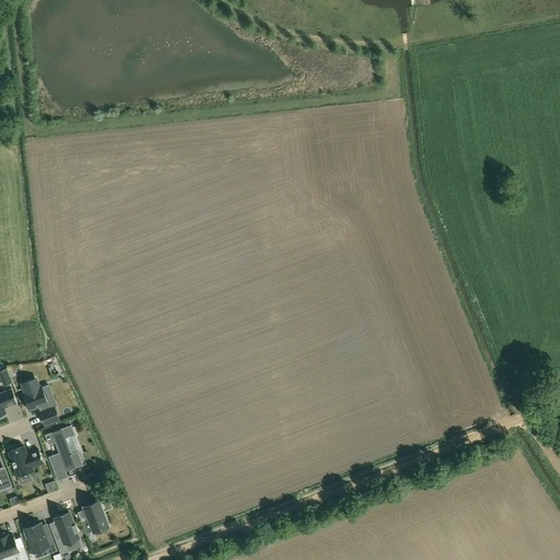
[(41,387),(39,388),(35,378),(22,383),(25,393),(23,394),(30,409),(38,406),(41,412),(45,424),(58,419),(54,407),(49,409),(46,403),(47,403),(41,387)]
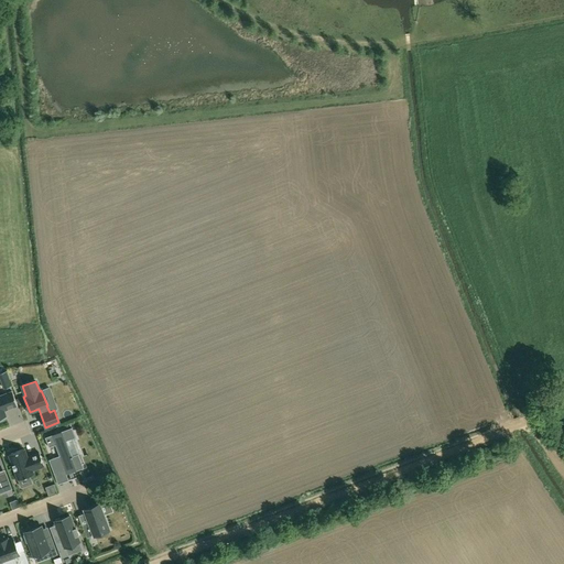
[(7,416),(4,411),(18,405),(12,391),(0,396),(0,421),(4,420),(4,418),(7,416)]
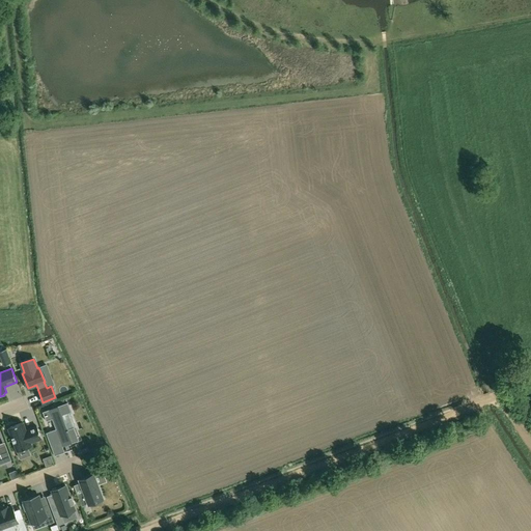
[(46,432),(51,446),(61,443),(62,447),(79,441),(74,427),(67,429),(62,415),(71,412),(67,402),(43,412),(46,421),(52,419),(56,429),(46,432)]
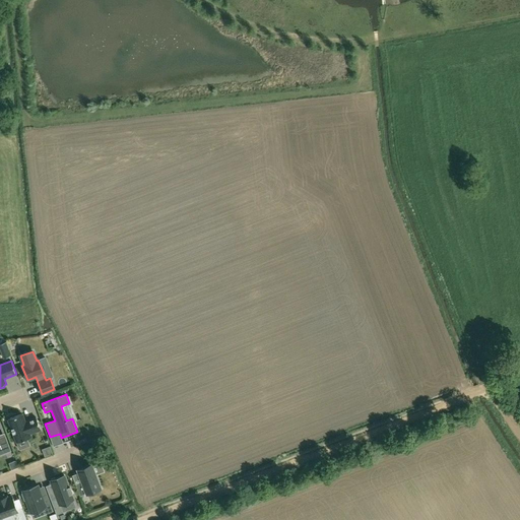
[(22,414),(8,419),(16,442),(30,437),(29,434),(41,430),(36,417),(25,421),(22,414)]
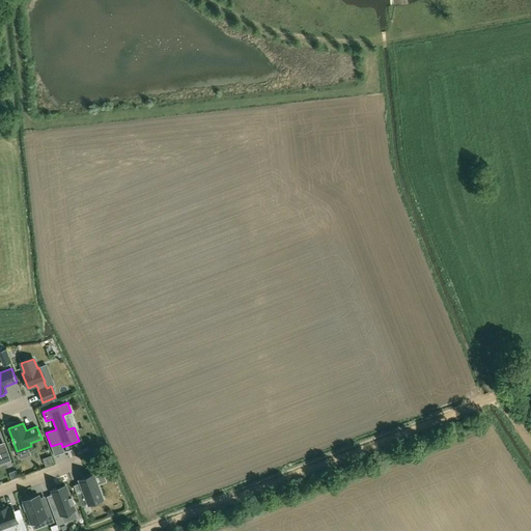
[(0,447),(0,464),(10,460),(5,446),(0,447)]
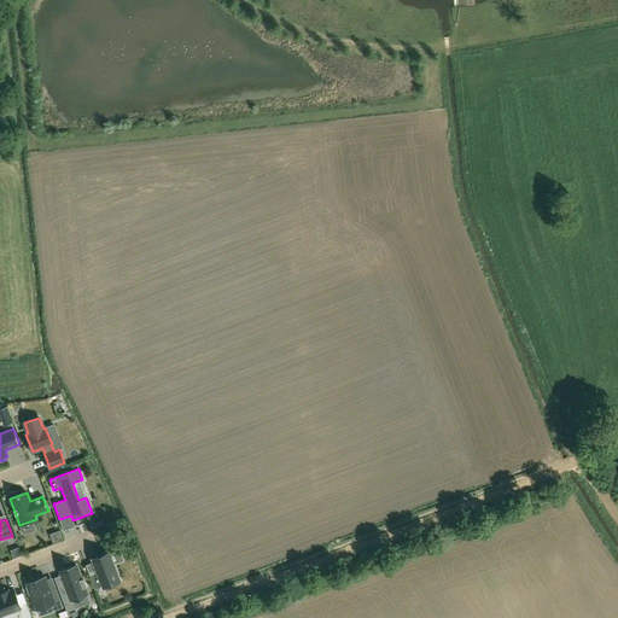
[(62,538),(59,531),(50,535),(53,542),(62,538)]
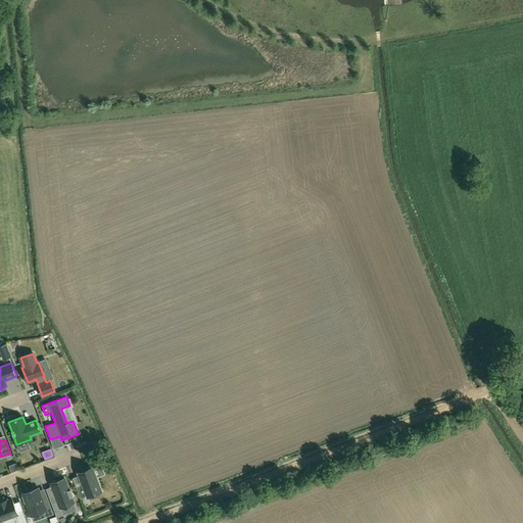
[(15,464),(9,466),(11,472),(17,470),(15,464)]
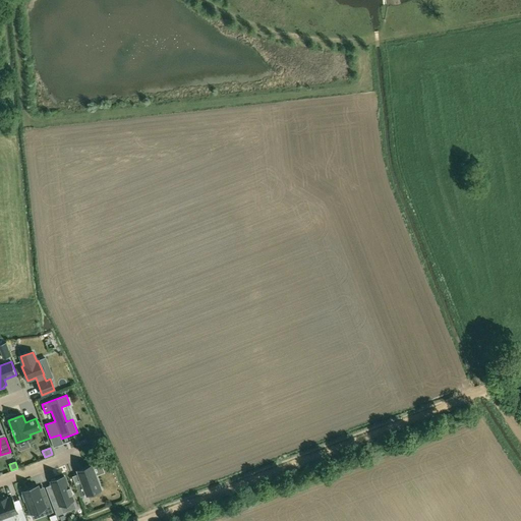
[(75,484),(80,497),(101,489),(92,466),(77,471),(81,482),(75,484)]
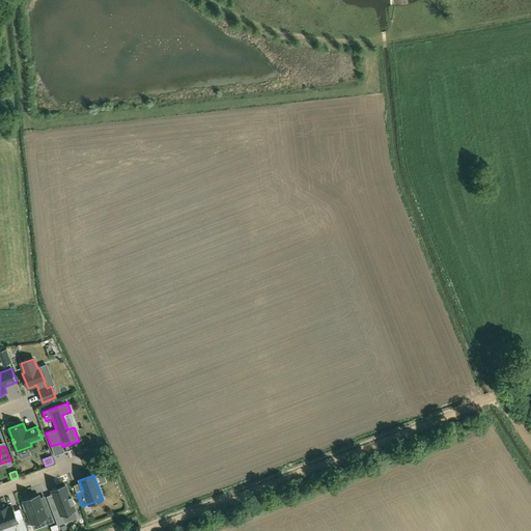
[(57,505),(51,507),(57,526),(64,523),(61,514),(75,510),(73,504),(74,504),(72,497),(70,497),(65,485),(52,491),(57,505)]
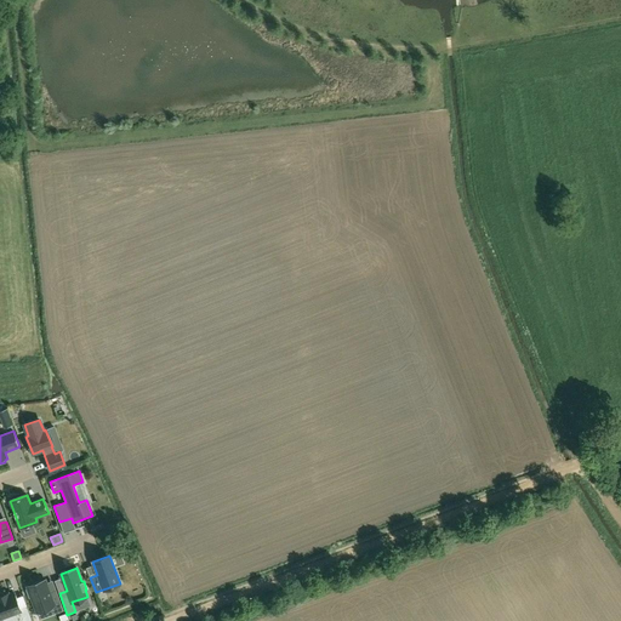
[(53,614),(62,610),(55,591),(49,593),(44,580),(27,586),(28,588),(26,590),(28,597),(30,597),(36,611),(51,607),(53,614)]
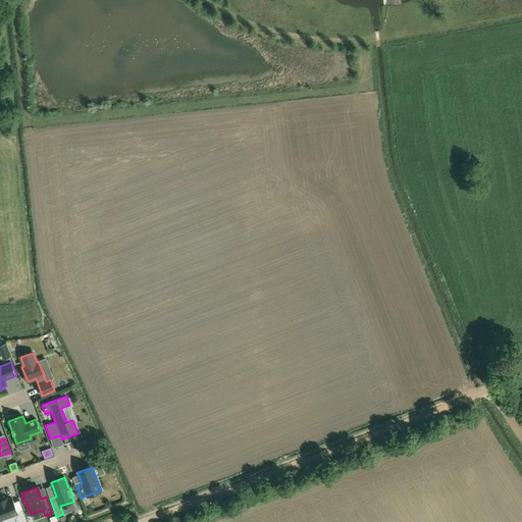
[(12,499),(7,501),(6,499),(0,501),(0,520),(3,520),(3,521),(27,521),(22,510),(17,512),(12,499)]
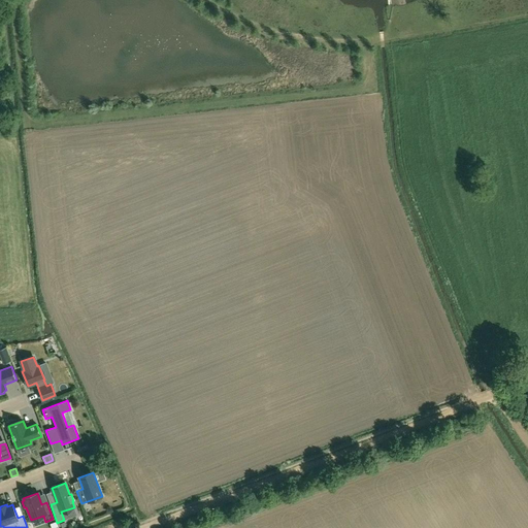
All buildings are outlined.
